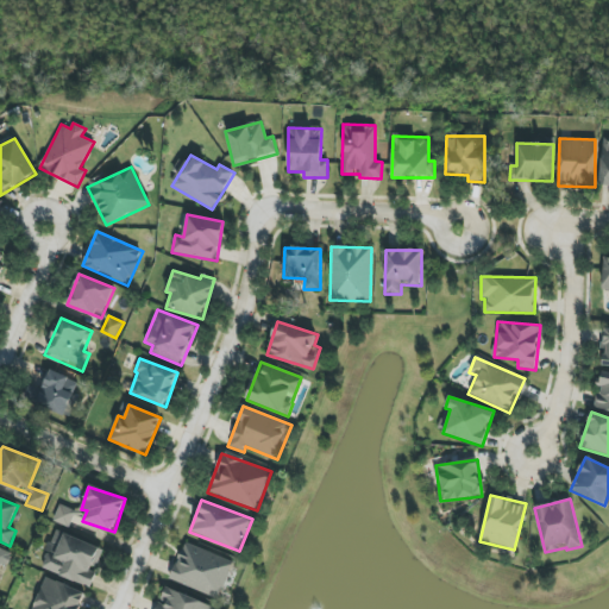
[(76,510),(60,504),(54,522),(70,528),(76,510)]
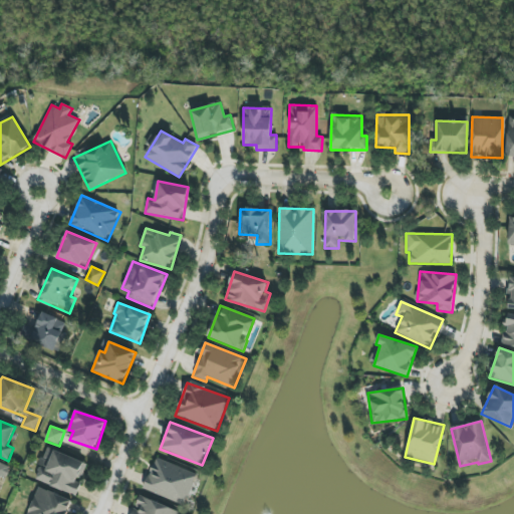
[(35,479),(75,496),(82,481),(80,480),(87,464),(54,450),(48,465),(42,463),(35,479)]
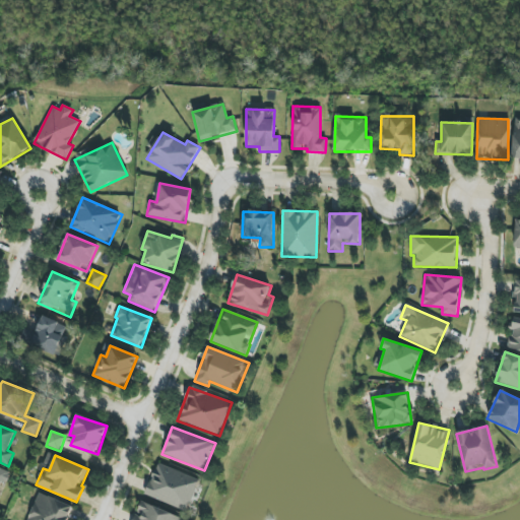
[(144,496),(186,512),(199,479),(156,462),(144,496)]
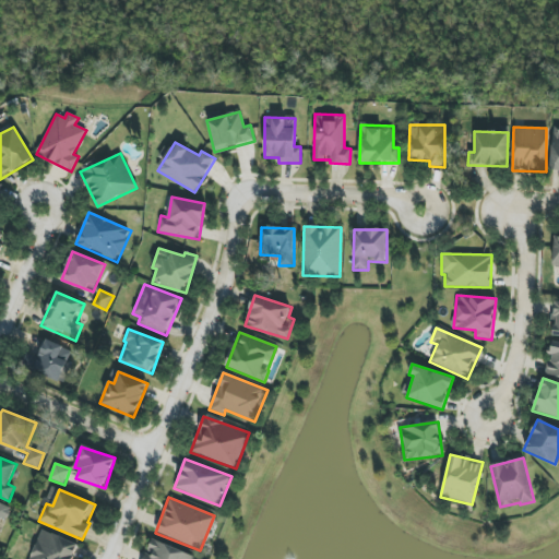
[(0,536),(10,506),(0,501),(0,536)]
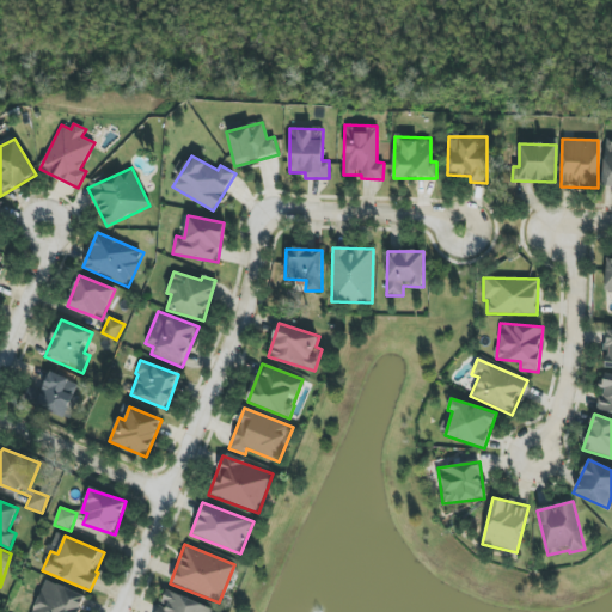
[(34,611),(79,611),(85,593),(43,581),(34,611)]
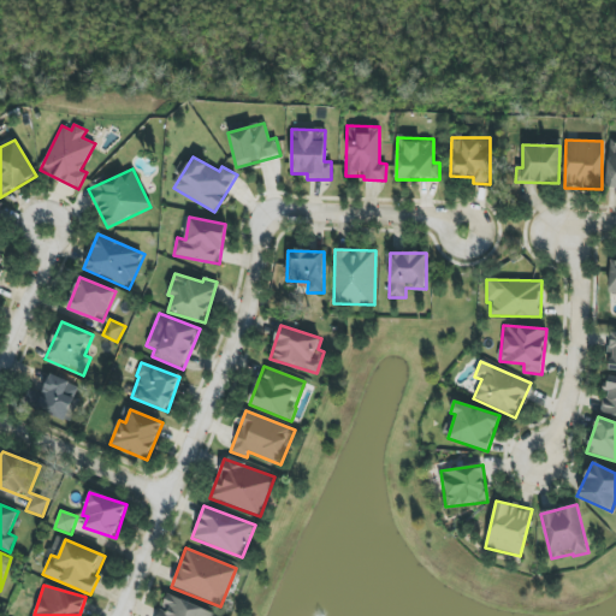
[(217,615),(218,614),(167,594),(163,608),(160,606),(157,615),(217,615)]
